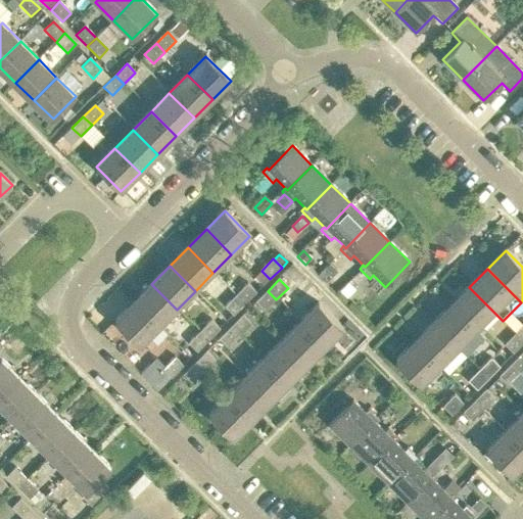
[(151,284),(133,302),(158,327),(177,310),(151,284)]
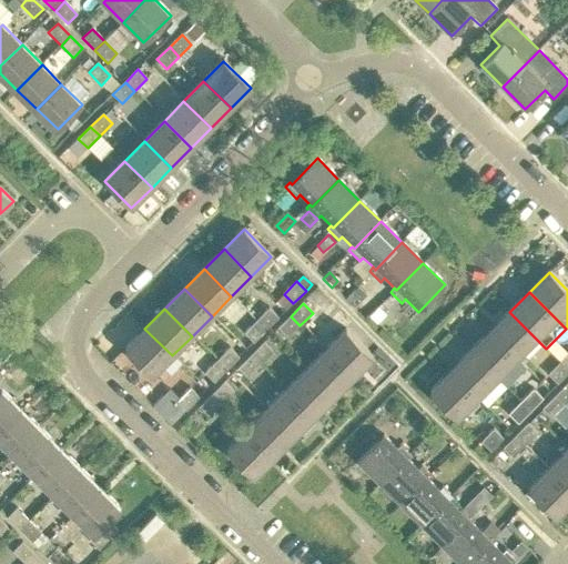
[(269,309),(256,322),(266,331),(279,319),(269,309)]
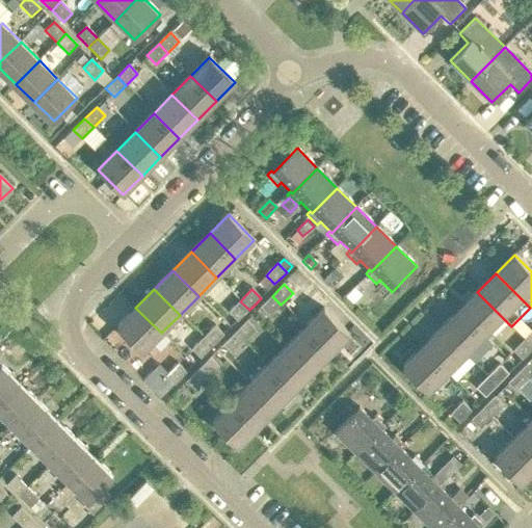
[(354,289),(345,297),(352,305),(362,296),(354,289)]
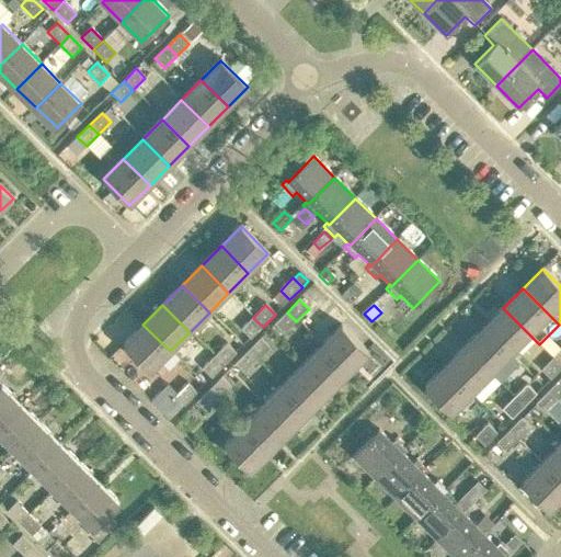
[(503,308),(483,328),(511,354),(529,334),(503,308)]
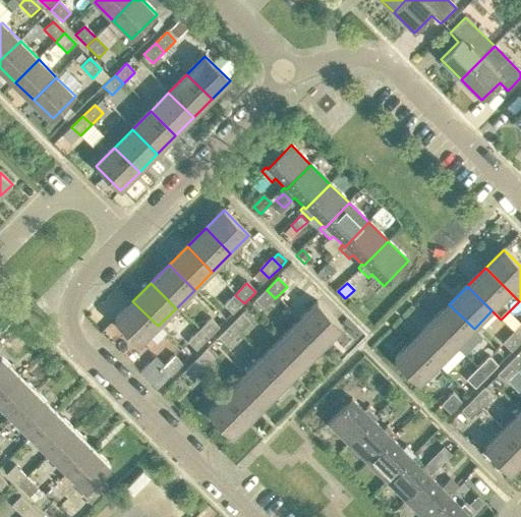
[(275,298),(267,290),(255,301),(264,309),(275,298)]
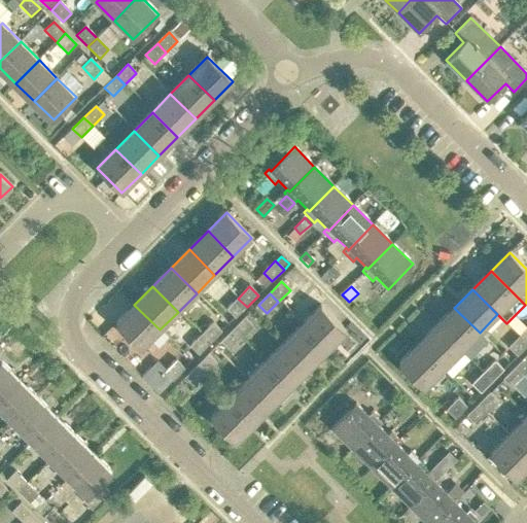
[(247,307),(238,299),(226,310),(236,318),(247,307)]
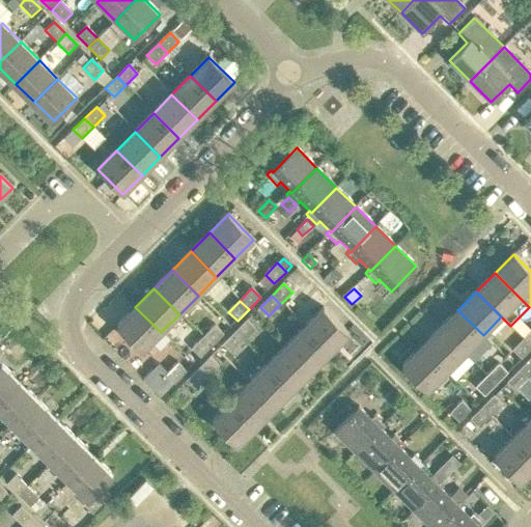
[(161,332),(135,307),(116,326),(142,352),(161,332)]
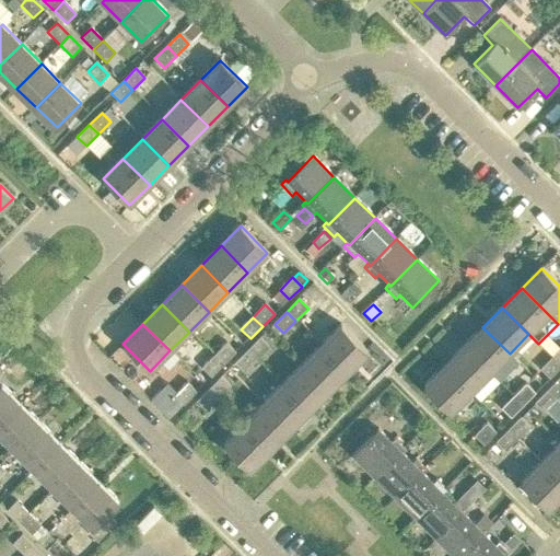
[(341,325),(321,346),(348,372),(368,352),(341,325)]
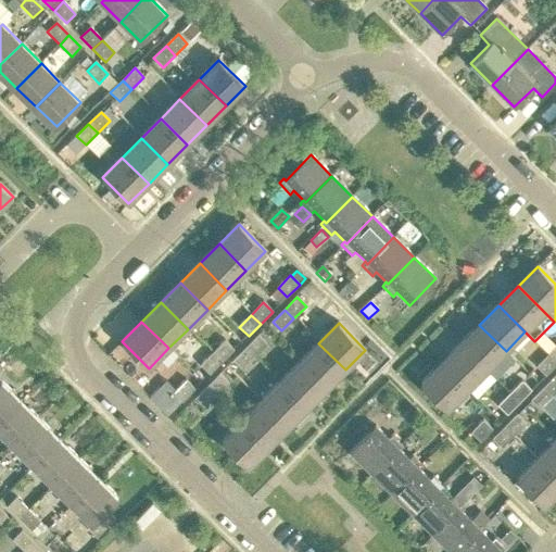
[(506,351),(479,325),(459,345),(487,371),(496,380),(515,361),(506,351)]
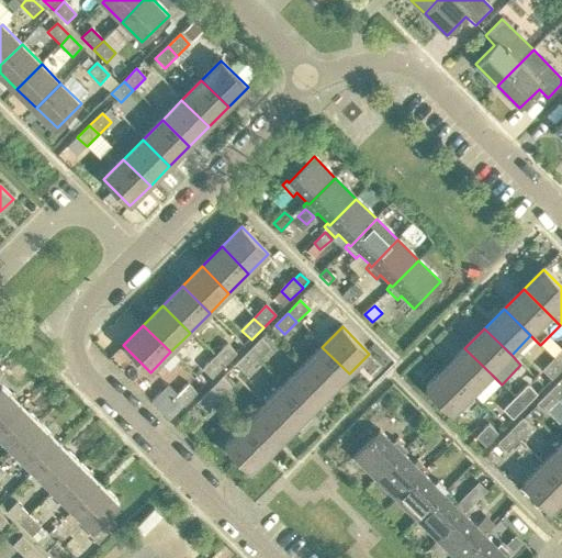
[(261,339),(248,352),(258,361),(270,348),(261,339)]
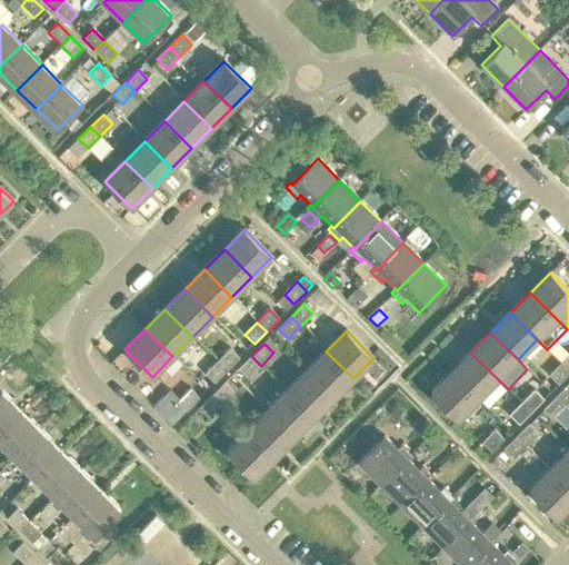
[(230,349),(218,362),(227,372),(239,359),(230,349)]
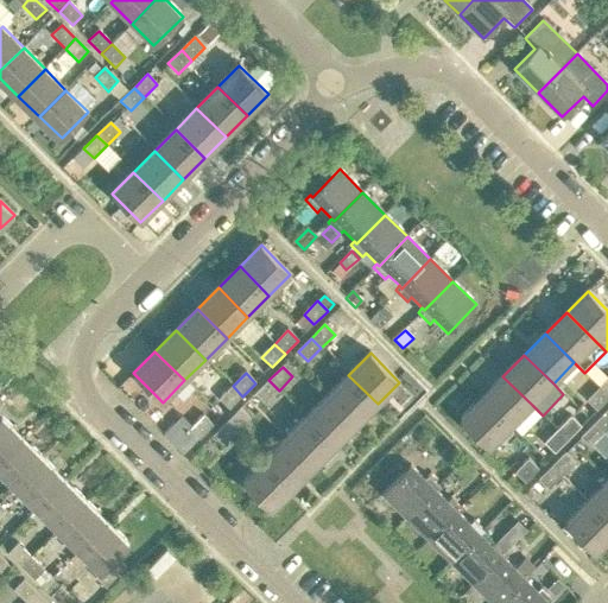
[(348,375),(328,397),(356,425),(378,404),(348,375)]
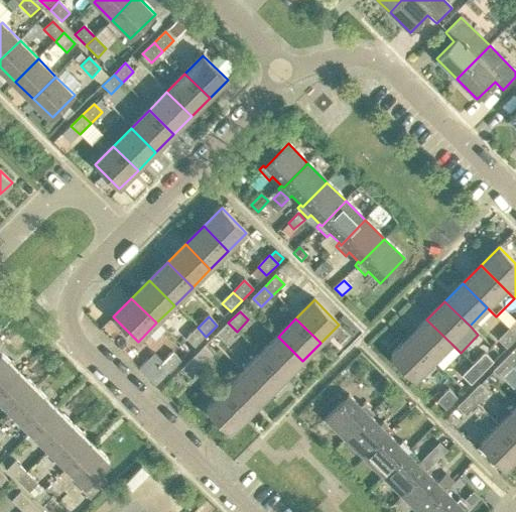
[(426,320),(409,338),(433,362),(452,344),(426,320)]
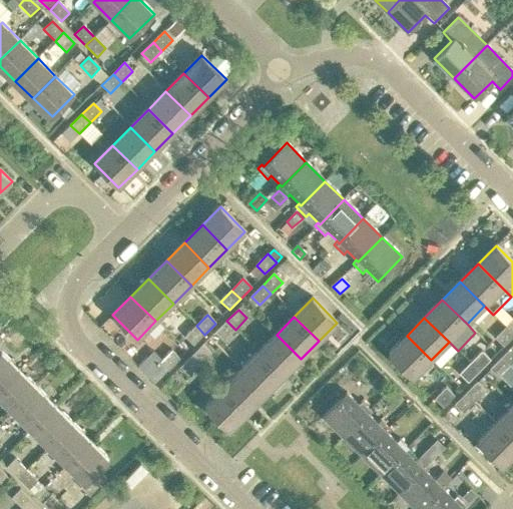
[(235,330),(226,321),(215,332),(224,341),(235,330)]
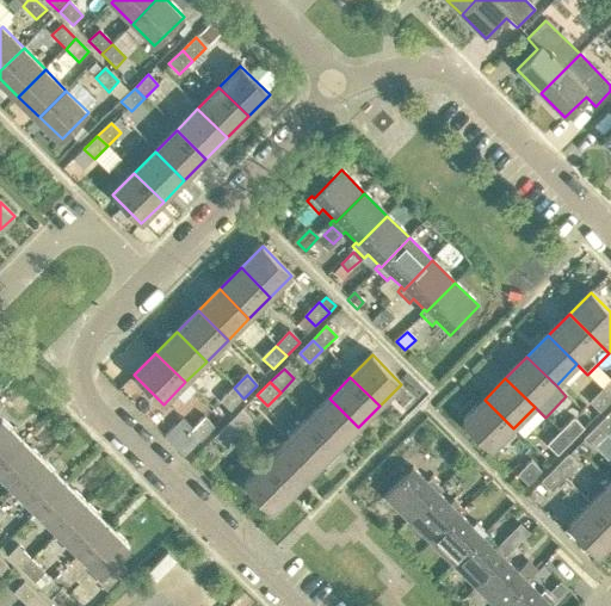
[(244,399),(234,388),(221,401),(230,412),(244,399)]
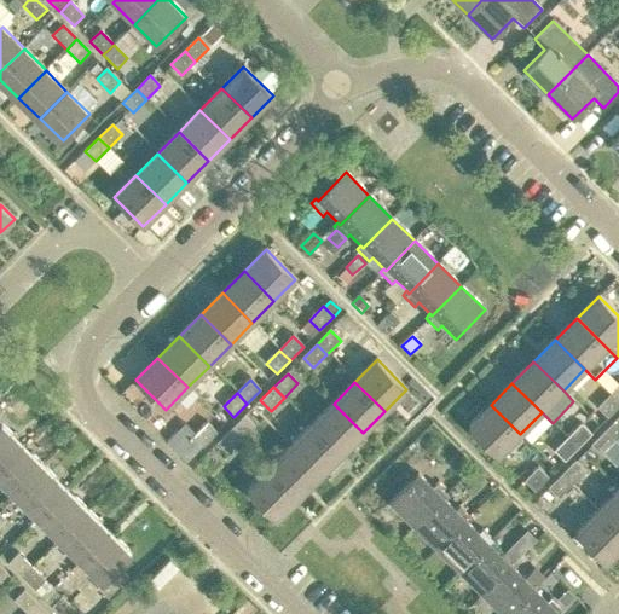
[(618,406),(618,403),(611,395),(597,409),(607,418),(618,406)]
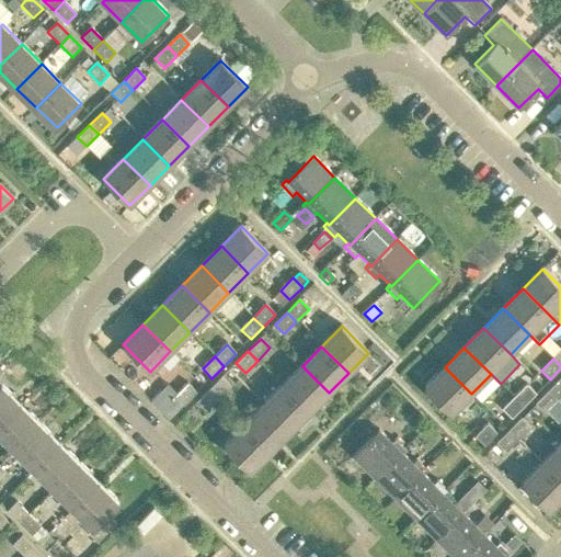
[(302,366),(283,385),(309,412),(329,393),(302,366)]
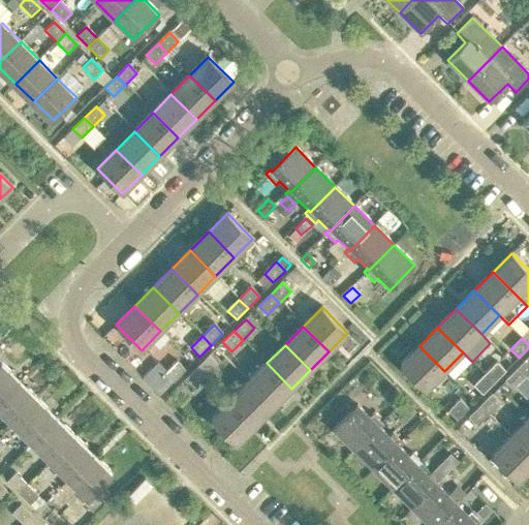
[(444,371),(419,346),(400,365),(426,390),(444,371)]
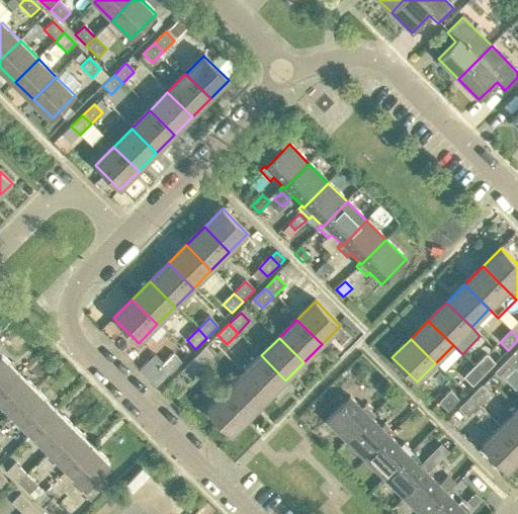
[(204,349),(193,360),(201,368),(213,357),(204,349)]
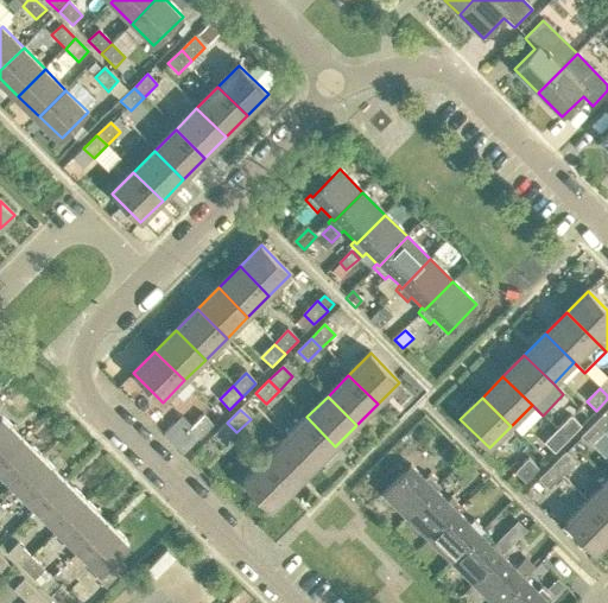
[(607,412),(607,411),(594,424),(605,435),(607,430),(607,412)]
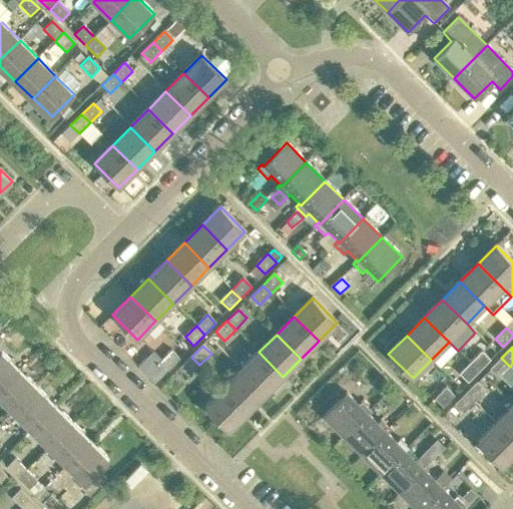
[(147,377),(154,385),(180,360),(171,351),(160,362),(158,360),(154,365),(157,368),(147,377)]
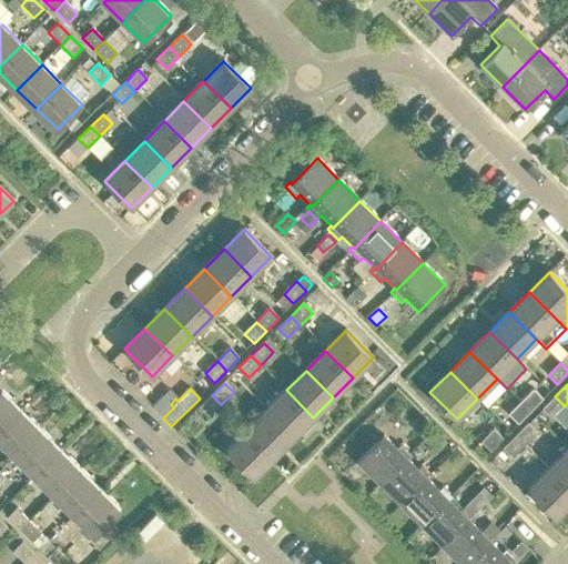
[(0,390),(0,431),(21,410),(1,390),(0,390)]
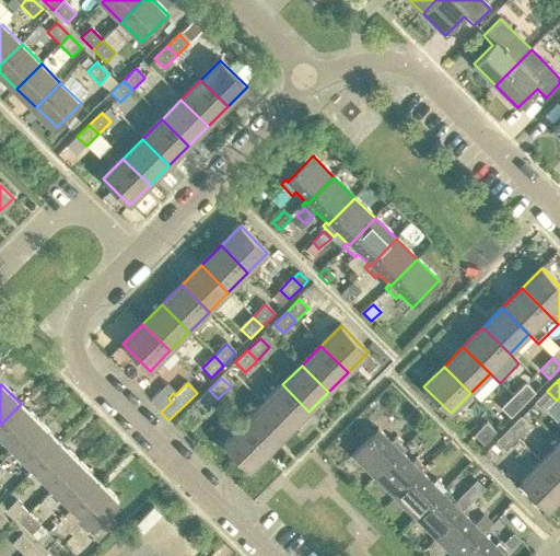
[(282,384),(263,404),(290,431),(308,412),(282,384)]
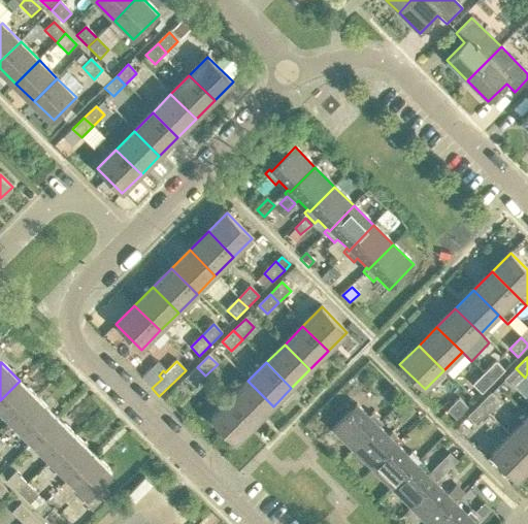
[(496,362),(484,373),(493,383),(504,371),(496,362)]
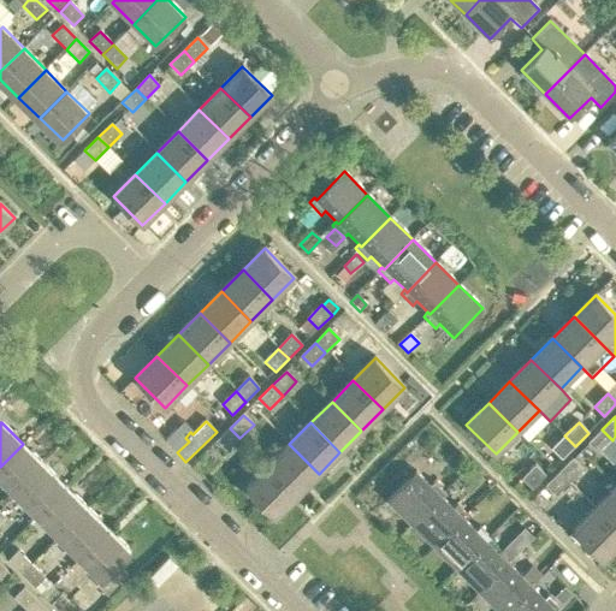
[(240,438),(230,428),(217,442),(226,452),(240,438)]
